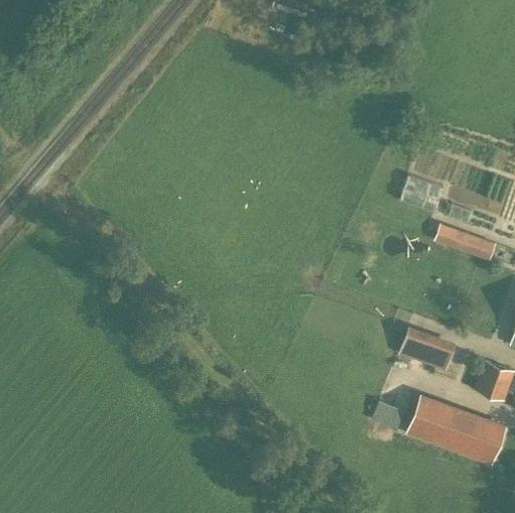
[(398,201),(433,213),(442,187),(407,175),(398,201)]
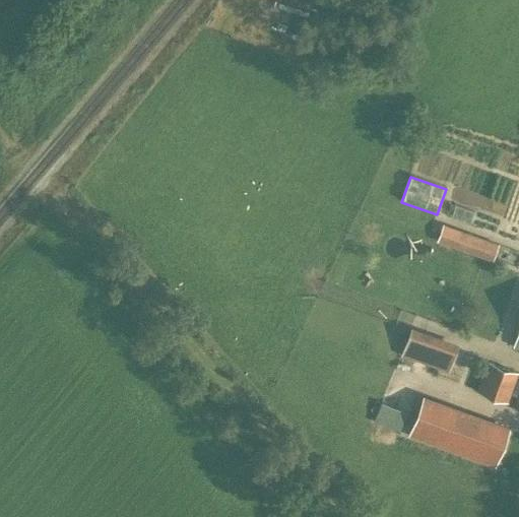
[(451,219),(469,227),(474,213),(455,207),(451,219)]
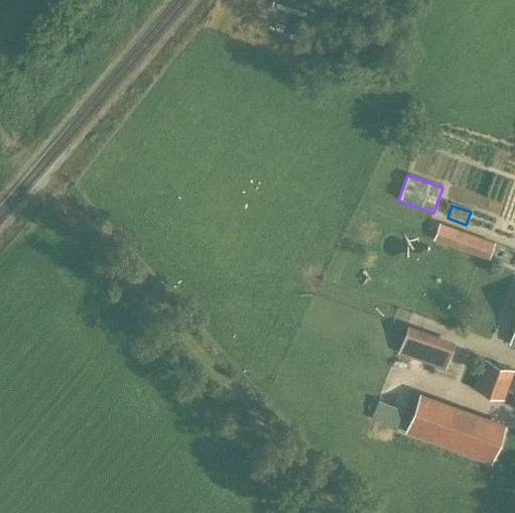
[(493,261),(500,241),(442,222),(436,242),(493,261)]
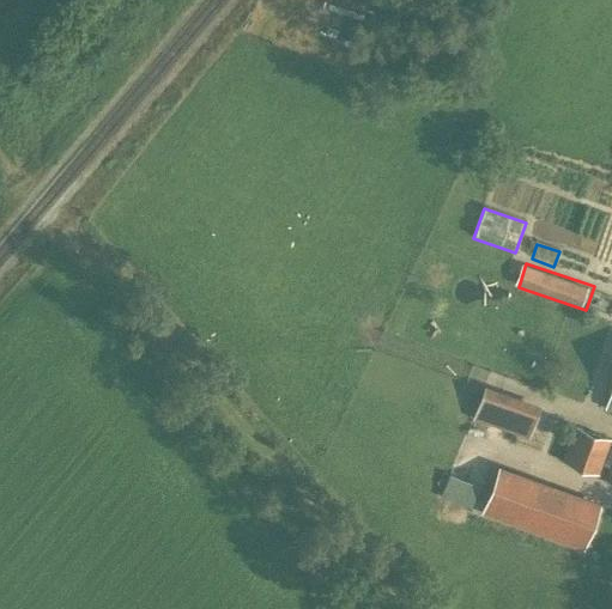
[(537,414),(483,395),(474,420),(528,439),(537,414)]
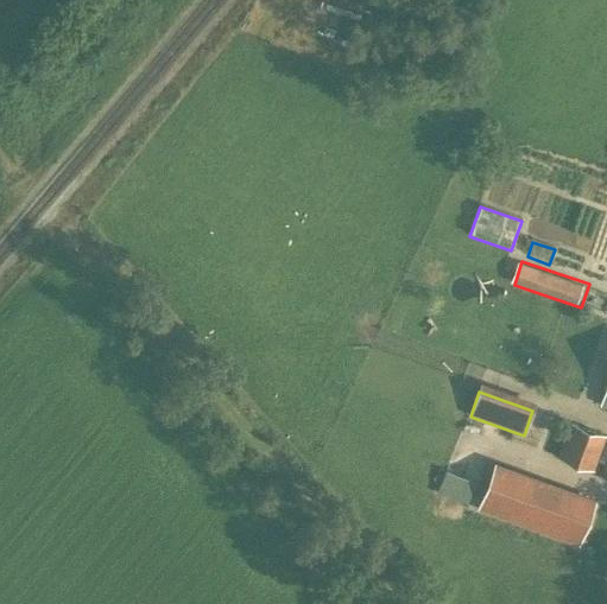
[(558,459),(594,472),(606,438),(571,426),(558,459)]
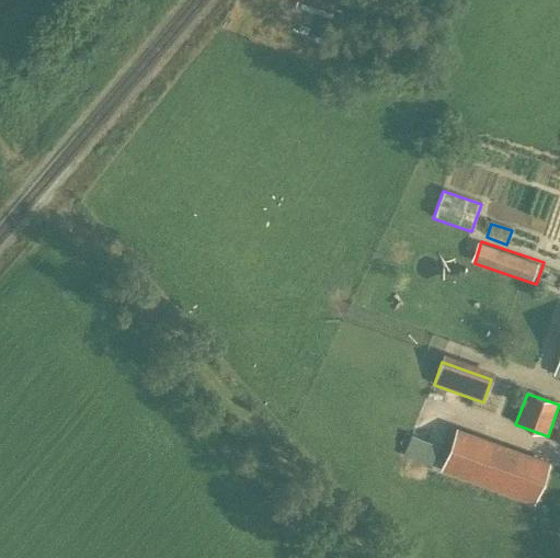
[(479,486),(503,494),(517,455),(493,446),(479,486)]
